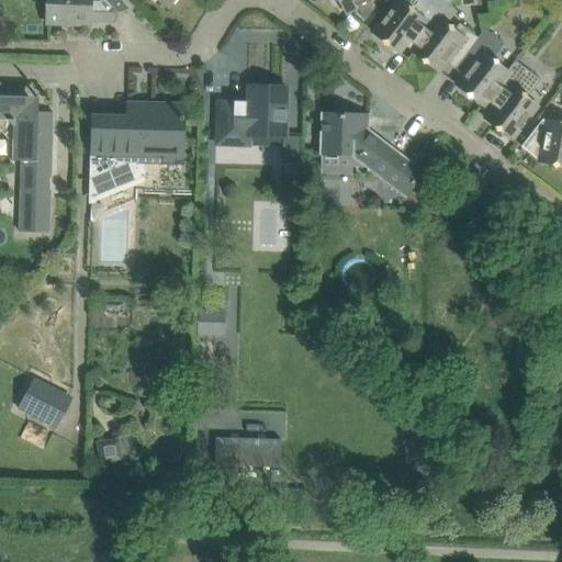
[(46,0),(46,23),(90,25),(90,21),(114,21),(126,9),(117,0),(46,0)]
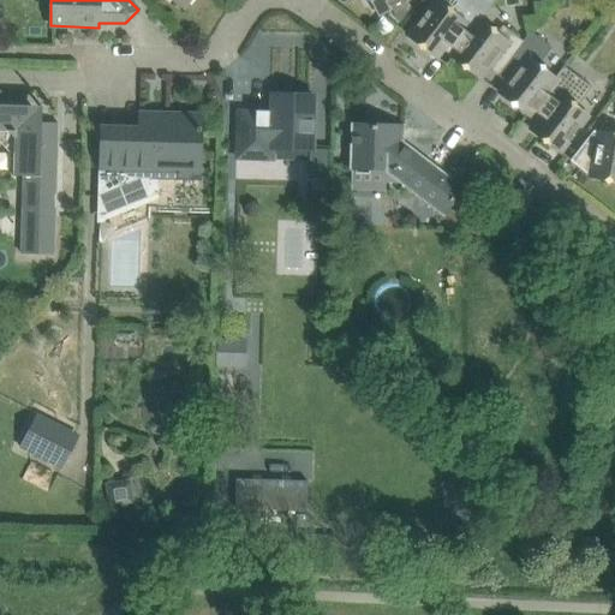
[(370,0),(377,13),(390,6),(399,22),(410,7),(405,0),(370,0)]
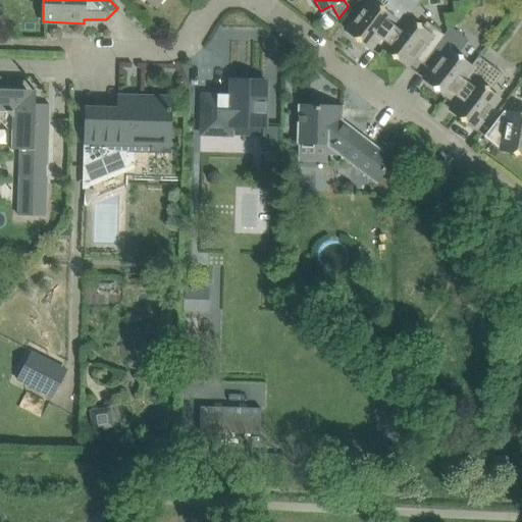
[(370,0),(347,31),(369,49),(375,41),(384,47),(383,48),(383,49),(408,17),(421,0),(370,0)]
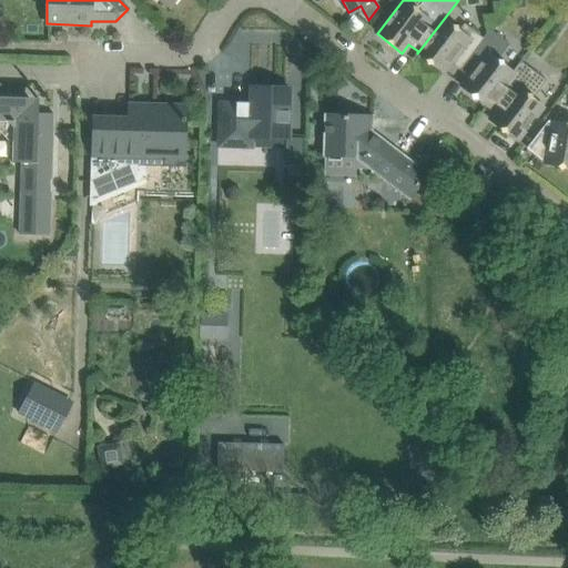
[(353,16),(343,29),(358,41),(368,28),(353,16)]
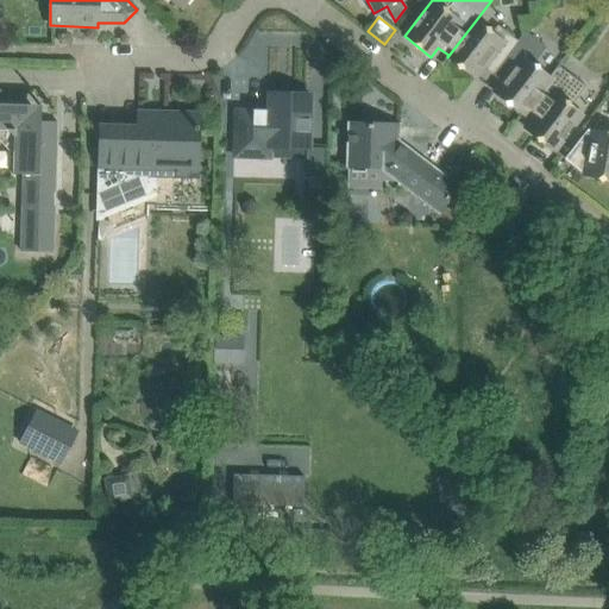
[(490,56),(501,64),(526,32),(519,41),(497,25),(491,33),(476,20),(447,57),(475,77),(490,56)]
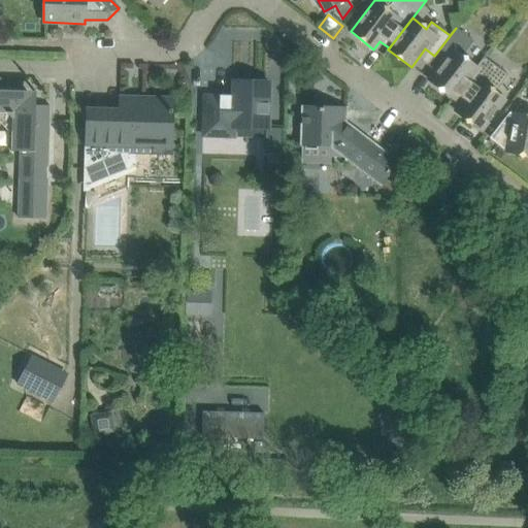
[(430,80),(453,98),(476,67),(463,57),(474,41),(456,28),(434,56),(443,63),(430,80)]
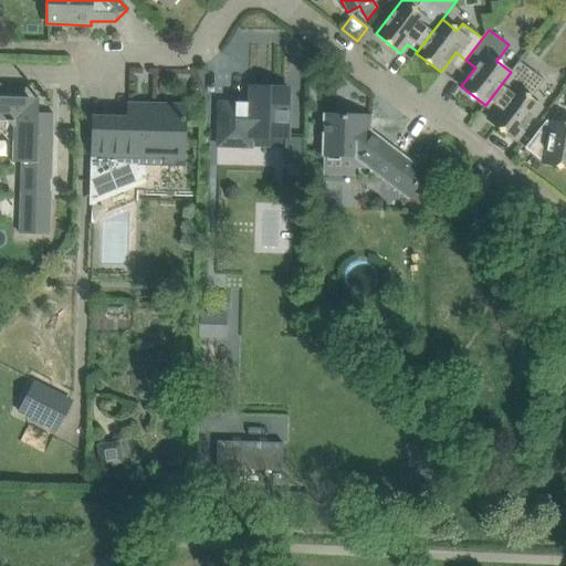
[(511,72),(485,105),(485,106),(490,101),(499,107),(490,121),(514,139),(520,133),(526,138),(547,111),(533,100),(545,83),(519,62),(511,72)]
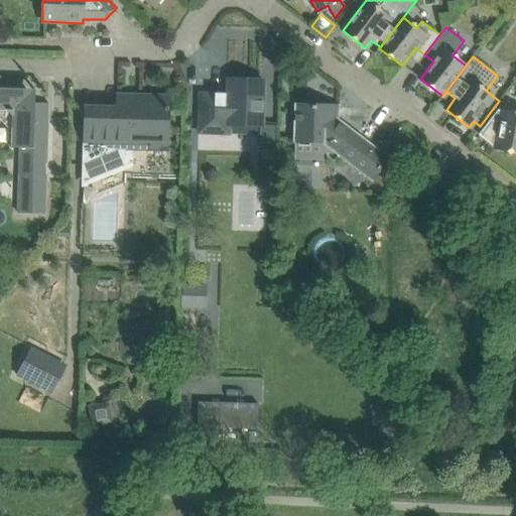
[(263,81),(229,80),(225,80),(224,95),(201,94),(200,132),(229,133),(229,124),(262,125),(263,81)]
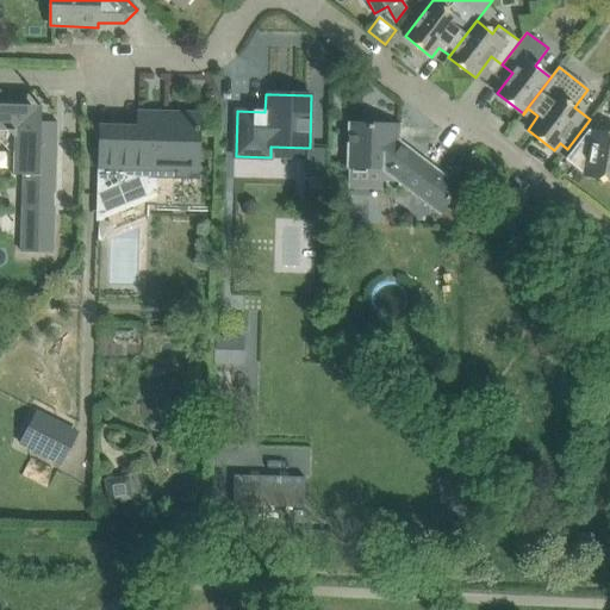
[(0,130),(8,131),(14,137),(14,153),(13,151),(13,175),(24,175),(24,190),(23,190),(22,251),(54,253),(57,123),(42,122),(42,117),(42,107),(42,105),(39,105),(30,105),(0,104),(0,130)]
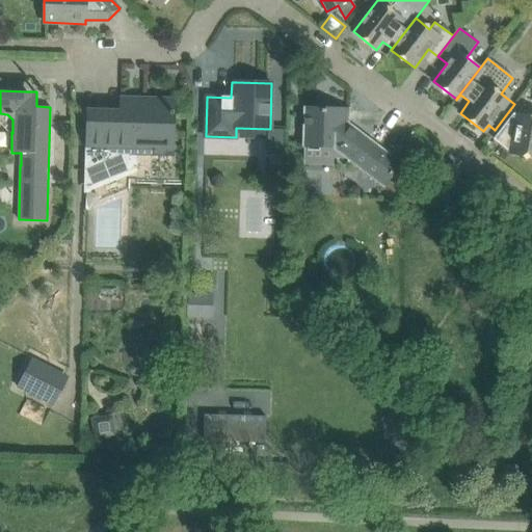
[(88,111),(86,179),(86,180),(87,181),(87,182),(88,182),(89,183),(90,183),(91,183),(92,183),(128,168),(128,150),(173,151),(173,138),(174,100),(122,99),(122,112),(88,111)]
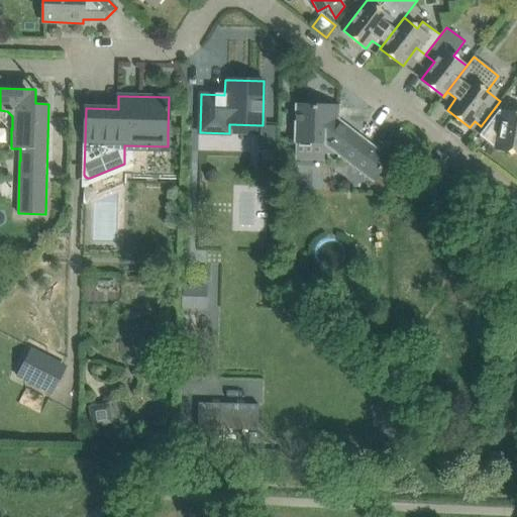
[(336,152),(373,180),(389,159),(332,116),(332,106),(297,105),(296,121),(295,141),(324,142),(336,152)]
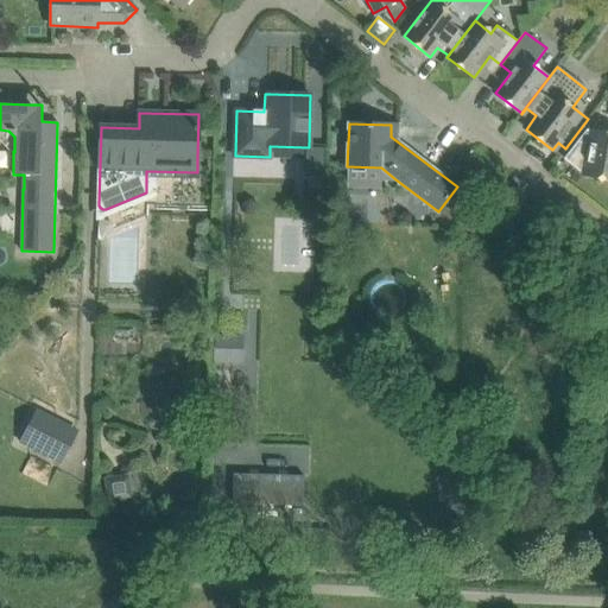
[(607,133),(587,130),(564,159),(584,176),(607,179),(607,133)]
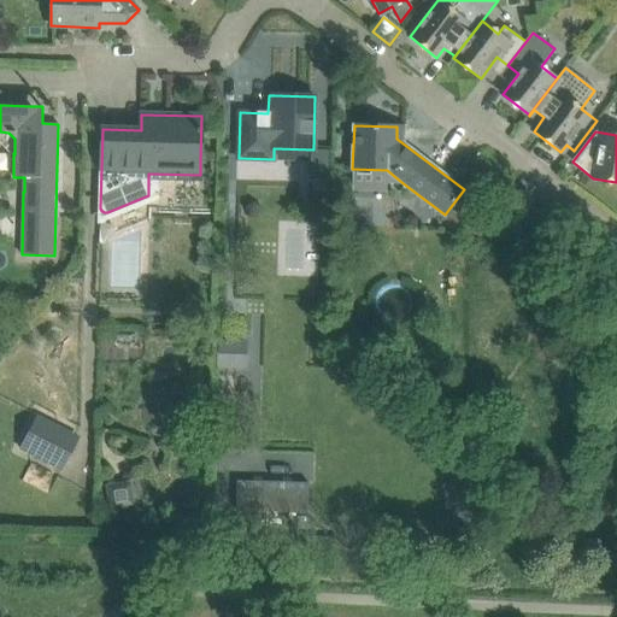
[(219,341),(218,365),(245,366),(246,350),(233,350),(233,341),(219,341)]
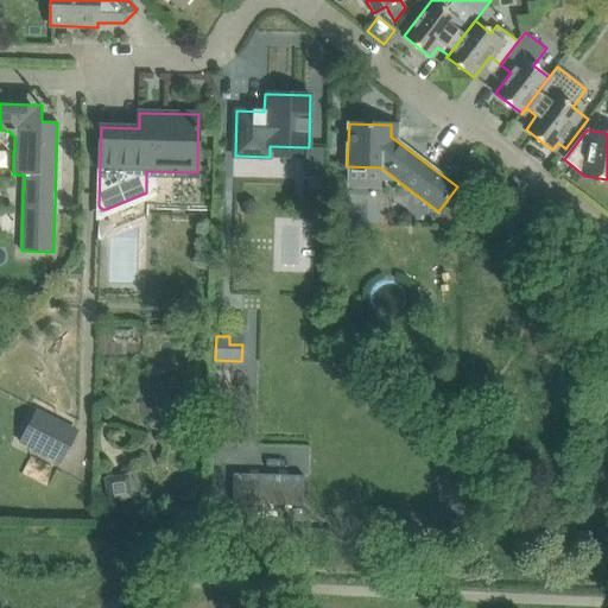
[(37,410),(20,442),(61,463),(78,431),(37,410)]
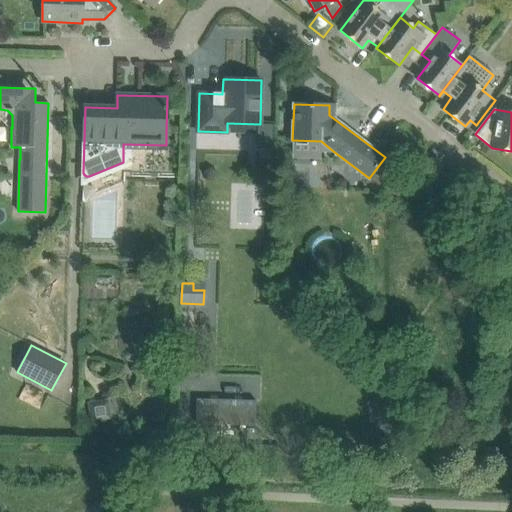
[(197,397),(196,421),(252,423),(253,399),(197,397)]
